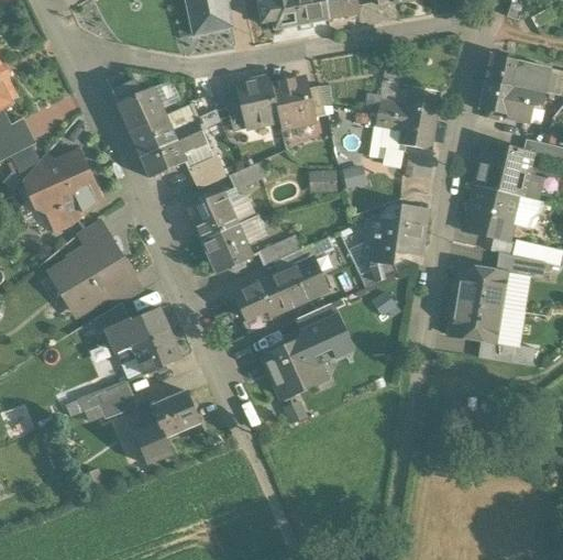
[(184,0),(192,35),(230,26),(223,0),(184,0)]
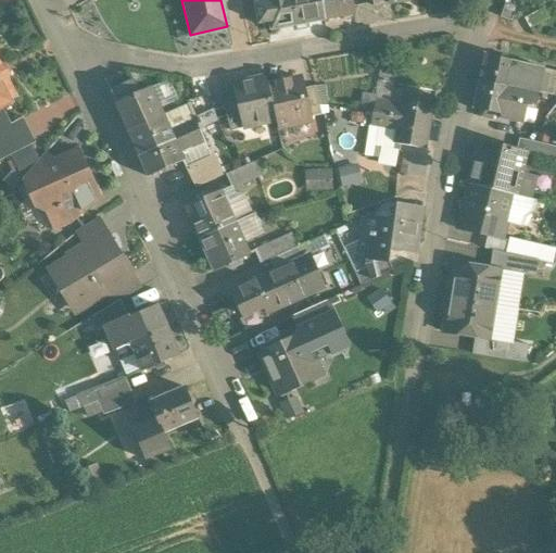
[(266,0),(266,1),(254,3),(257,23),(269,21),(270,28),(324,19),(320,0),(266,0)]
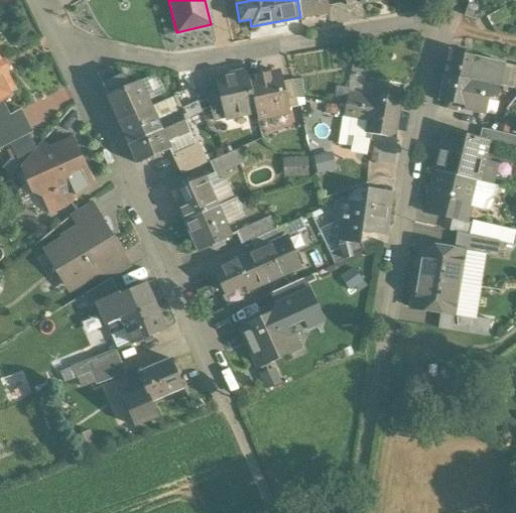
[(297,0),(300,17),(330,12),(327,0),(297,0)]
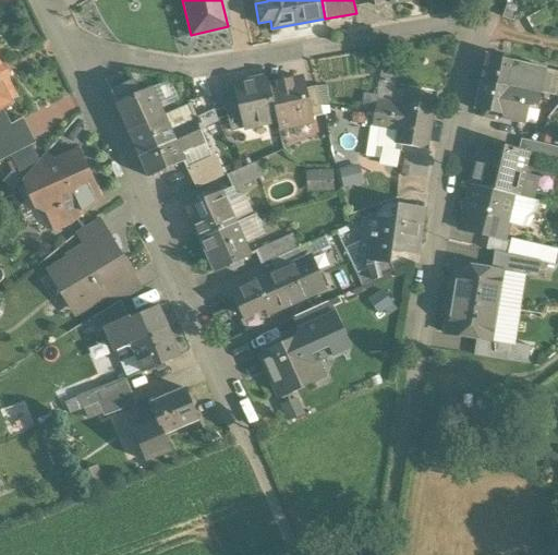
[(545,67),(487,53),(481,81),(524,89),(540,91),(545,67)]
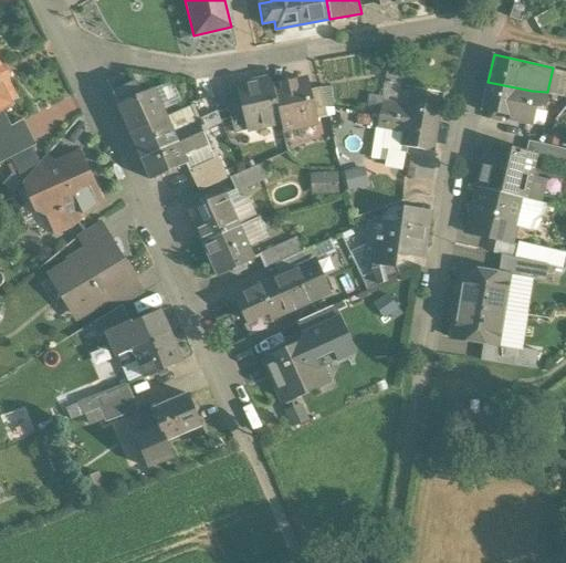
[(0,68),(3,66),(0,60),(0,139),(3,138),(0,133),(11,127),(1,107),(20,97),(9,76),(4,79),(0,70),(0,68)]
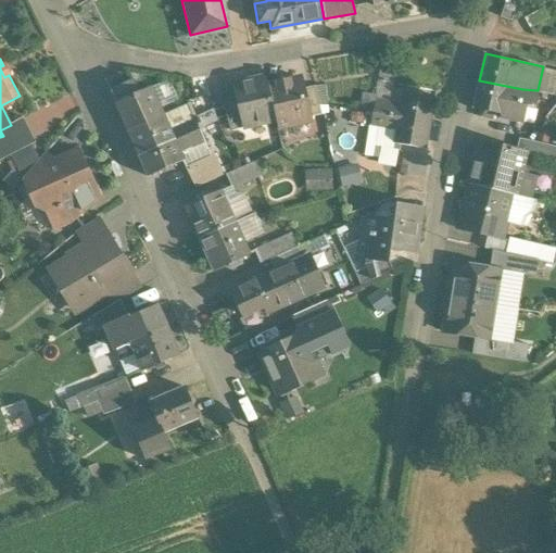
[(265,75),(234,82),(236,90),(243,125),(275,118),(267,85),(265,75)]
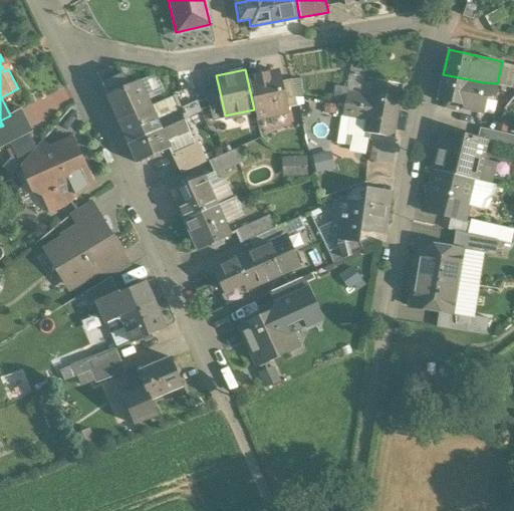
[(276,71),(247,78),(254,109),(256,117),(285,111),(284,106),(278,81),(276,71)]
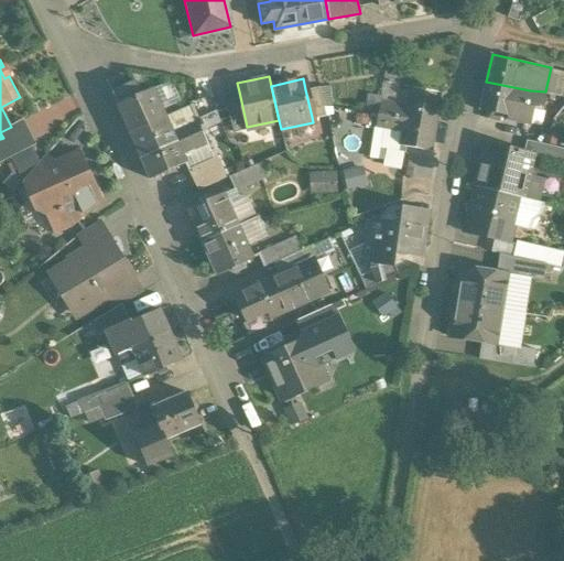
[(530,90),(486,82),(479,108),(489,110),(488,117),(499,119),(500,112),(508,115),(508,117),(530,122),(533,107),(542,109),(545,92),(530,90)]
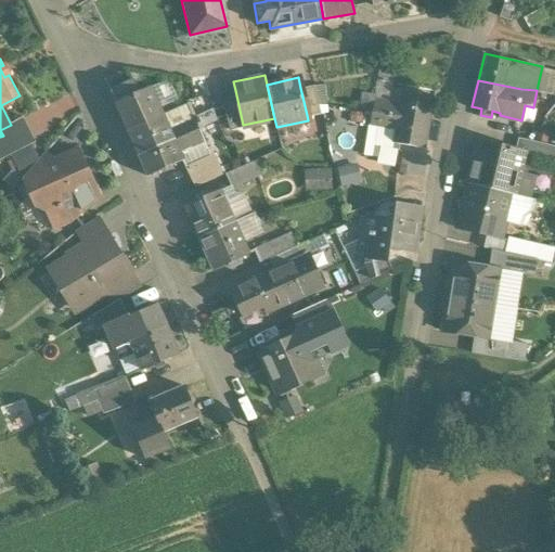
[(314,85),(300,88),(307,115),(320,112),(314,85)]
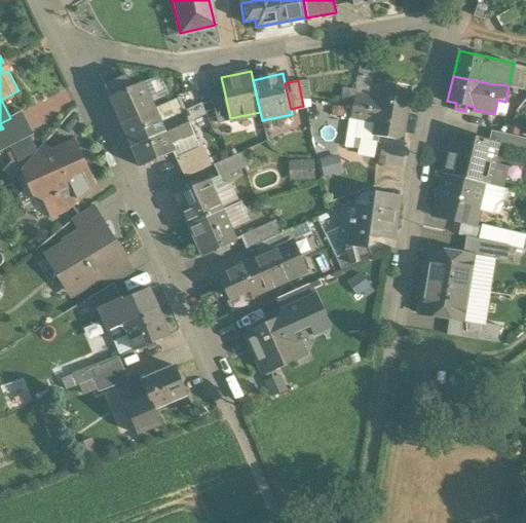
[(143,82),(109,97),(120,122),(153,108),(143,82)]
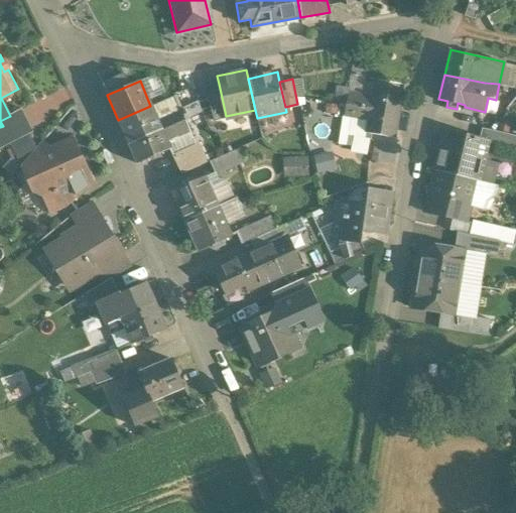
[(403,89),(375,83),(373,96),(370,108),(399,113),(403,89)]
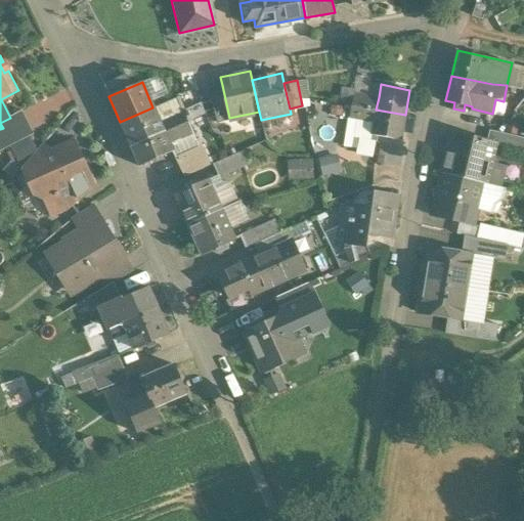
[(222,85),(210,88),(216,121),(229,118),(222,85)]
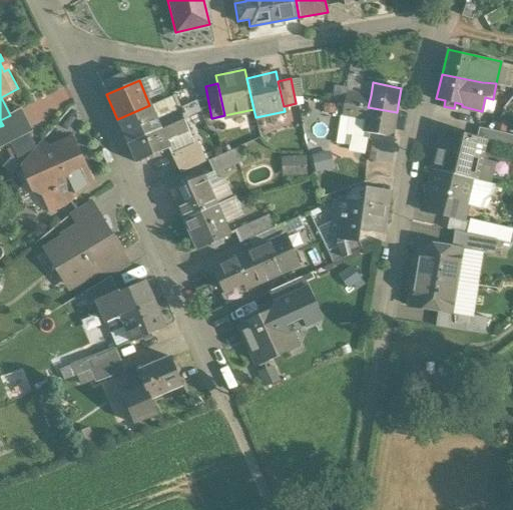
[(371,95),(347,90),(344,103),(368,107),(371,95)]
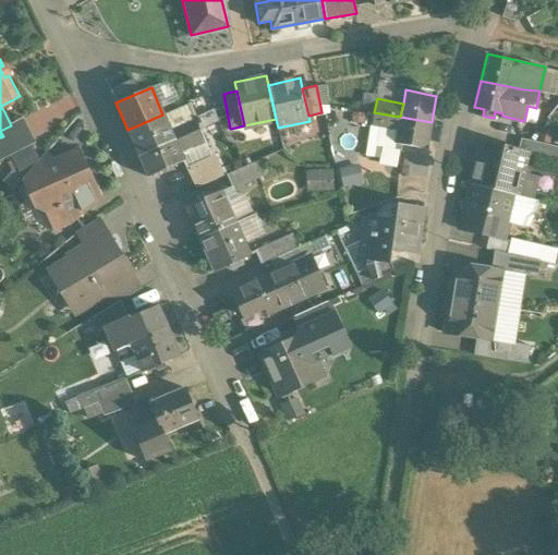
[(214,110),(195,119),(198,128),(218,120),(214,110)]
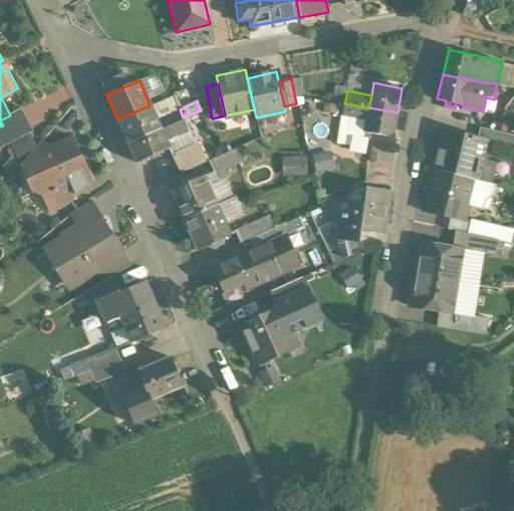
[(368,107),(344,103),(342,115),(366,119),(368,107)]
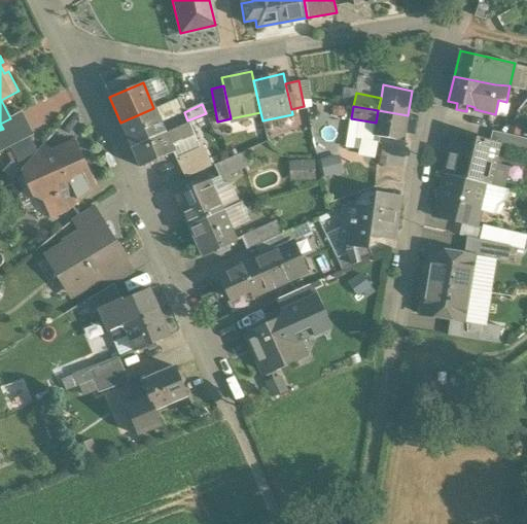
[(153,108),(120,123),(131,147),(166,132),(176,128),(188,121),(187,120),(184,112),(161,123),(153,108)]
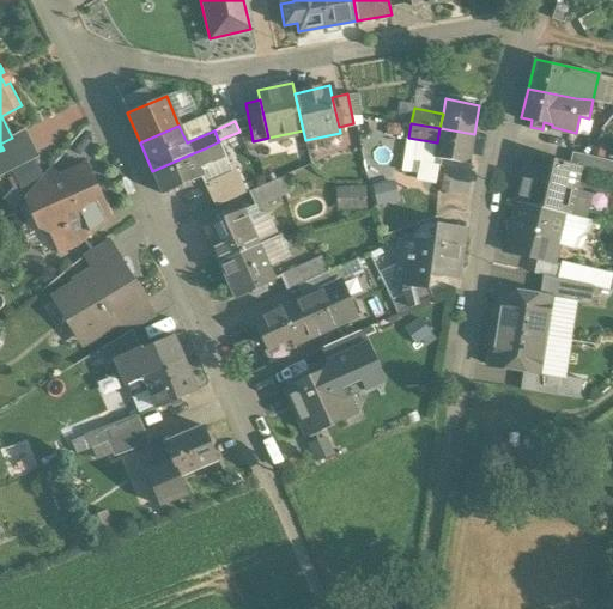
[(474,134),(439,128),(437,142),(435,157),(468,163),(474,134)]
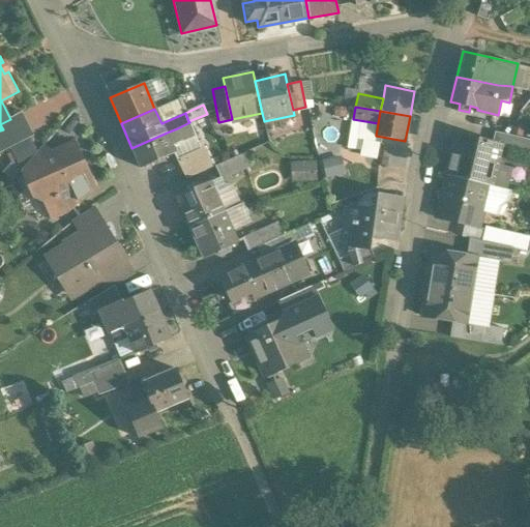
[(10,119),(0,124),(3,129),(11,146),(29,137),(35,134),(24,112),(10,119)]
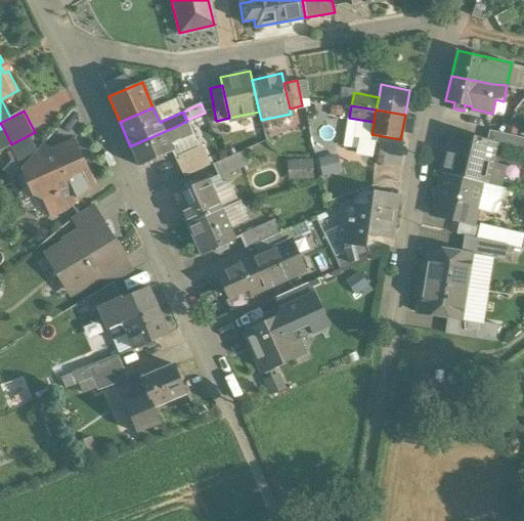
[(187,121),(175,127),(179,136),(181,138),(192,133),(187,121)]
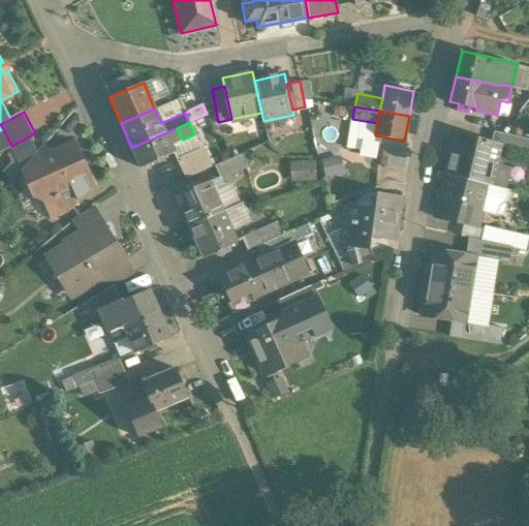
[(177,128),(166,132),(170,142),(181,137),(177,128)]
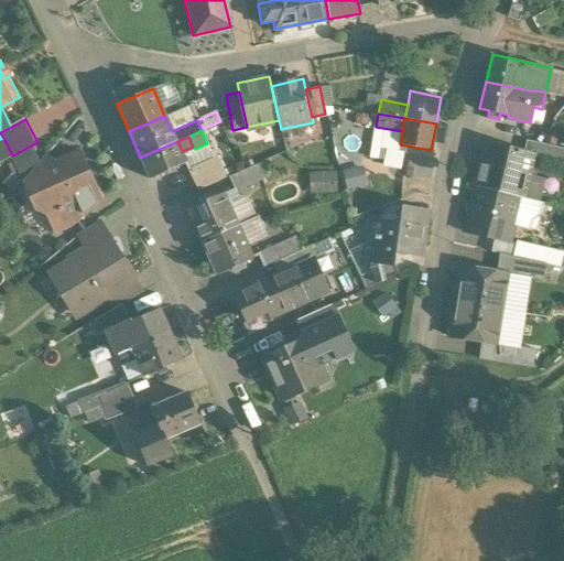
[(3,138),(0,139),(0,161),(9,158),(12,155),(3,138)]
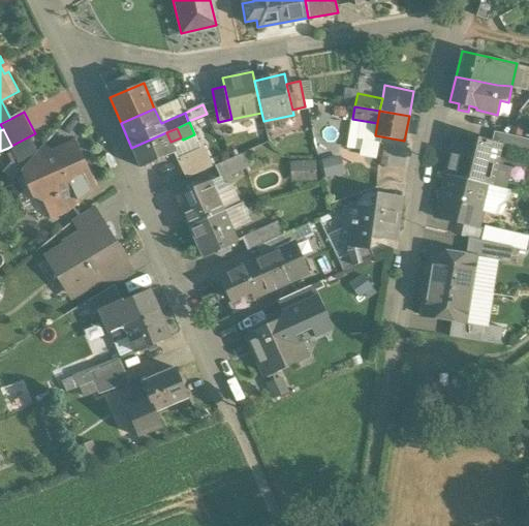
[(528,137),(493,130),(490,142),(499,144),(499,145),(528,151),(528,137)]
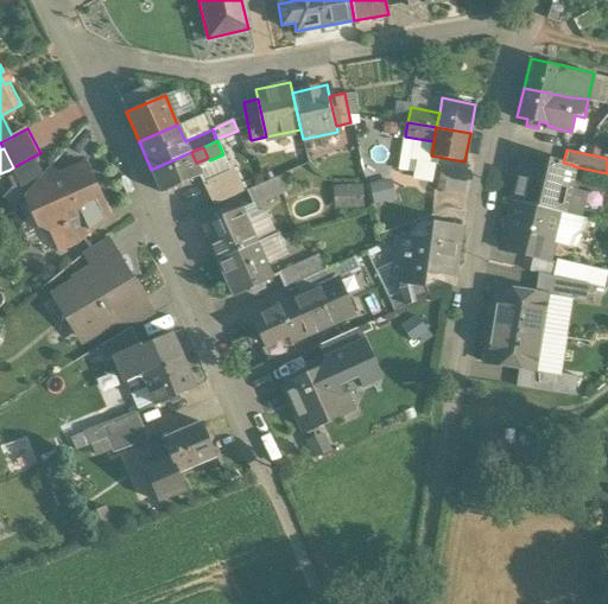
[(191,152),(151,170),(160,191),(201,175),(196,163),(191,152)]
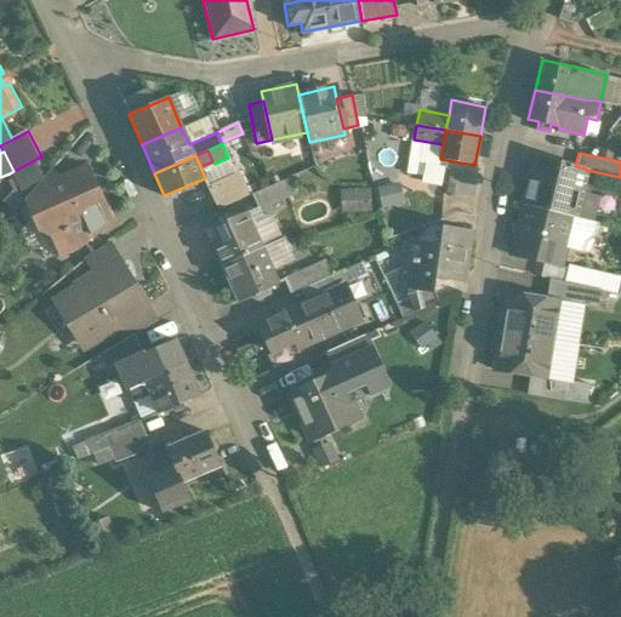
[(575,166),(535,156),(524,204),(574,216),(576,216),(586,170),(586,169),(575,166)]
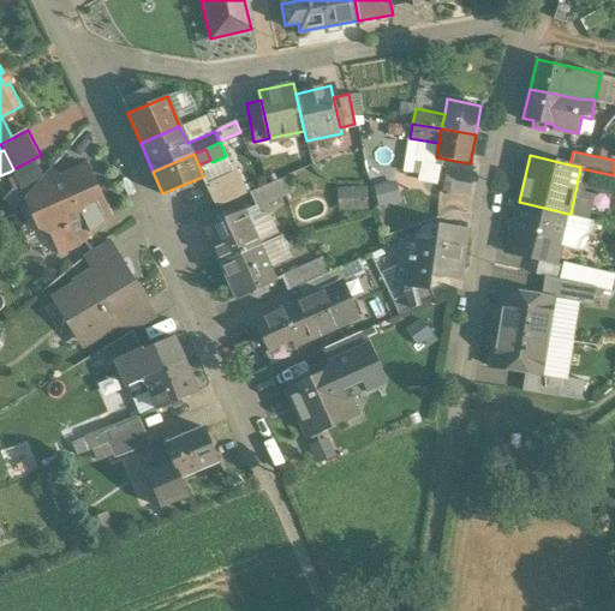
[(15,209),(17,207),(42,177),(34,159),(13,169),(10,172),(16,185),(3,201),(15,209)]
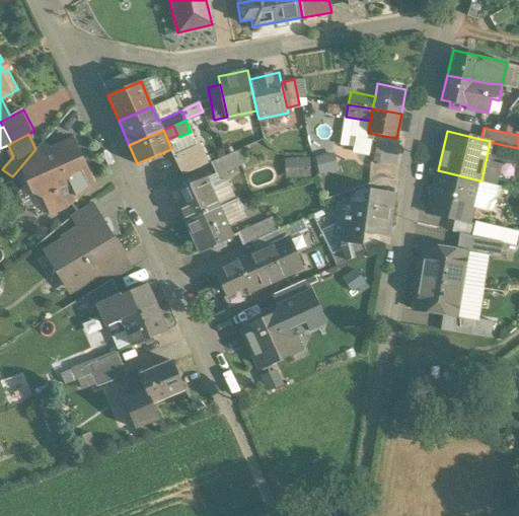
[(35,149),(14,174),(19,187),(16,193),(22,207),(32,206),(34,213),(46,209),(49,216),(67,209),(94,185),(73,138),(50,147),(43,140),(35,149)]
